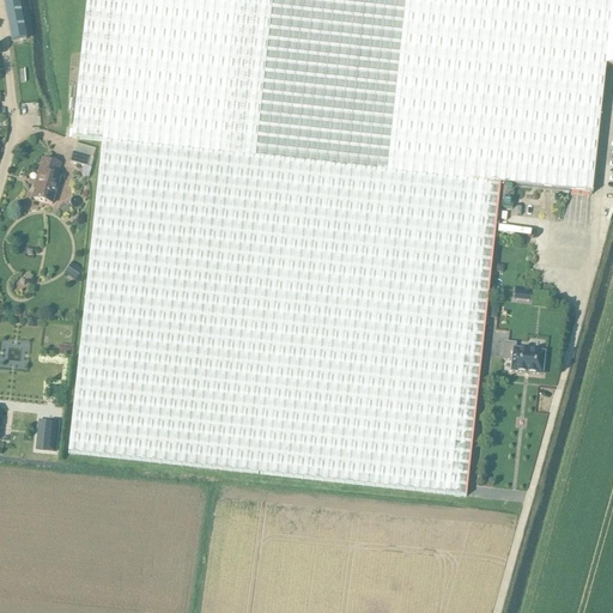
[(12,43),(26,41),(18,0),(8,0),(4,1),(12,43)]
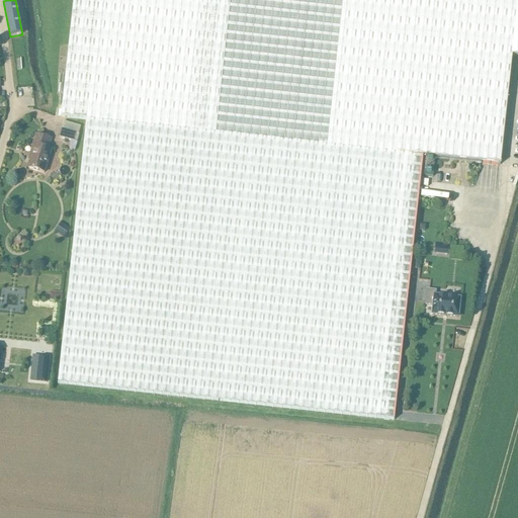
[(517,0),(73,0),(61,117),(86,120),(58,382),(290,408),(394,420),(420,176),(432,177),(434,158),(485,164),(500,165),(511,57),(517,57),(517,0)]
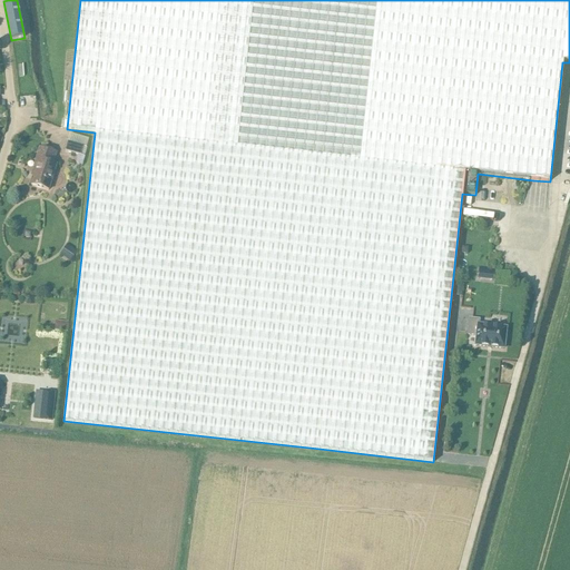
[(81,157),(84,148),(67,144),(65,153),(81,157)]
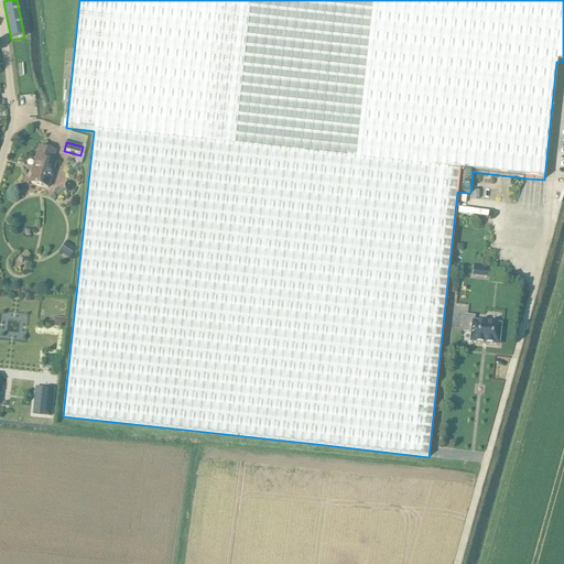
[(31,175),(29,183),(31,184),(49,188),(56,163),(53,163),(56,152),(39,147),(35,158),(35,159),(30,175),(31,175)]
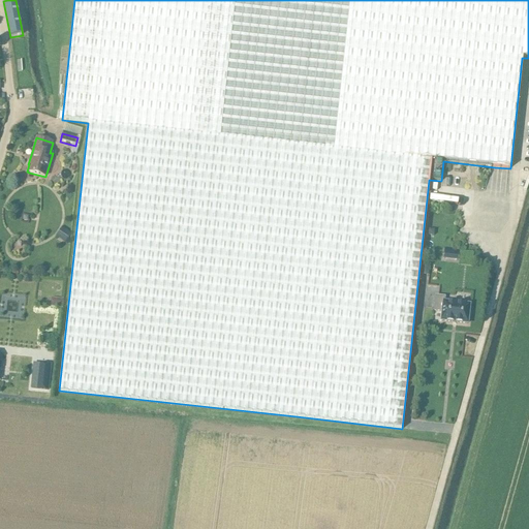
[(65,231),(60,240),(65,243),(70,235),(65,231)]
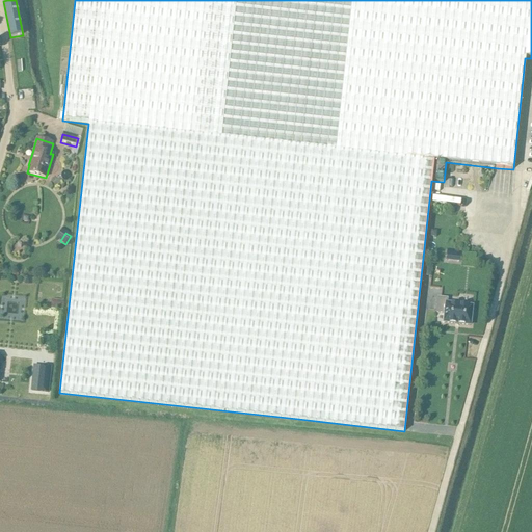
[(423,265),(422,276),(430,277),(432,266),(423,265)]
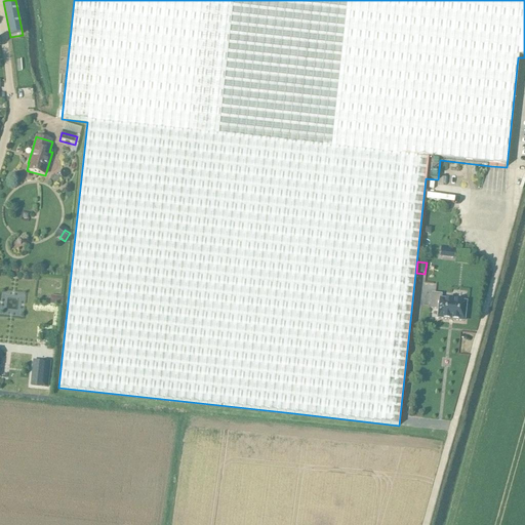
[(452,301),(440,300),(441,295),(432,294),(431,309),(439,310),(438,319),(463,322),(466,304),(461,303),(461,300),(453,299),(452,301)]
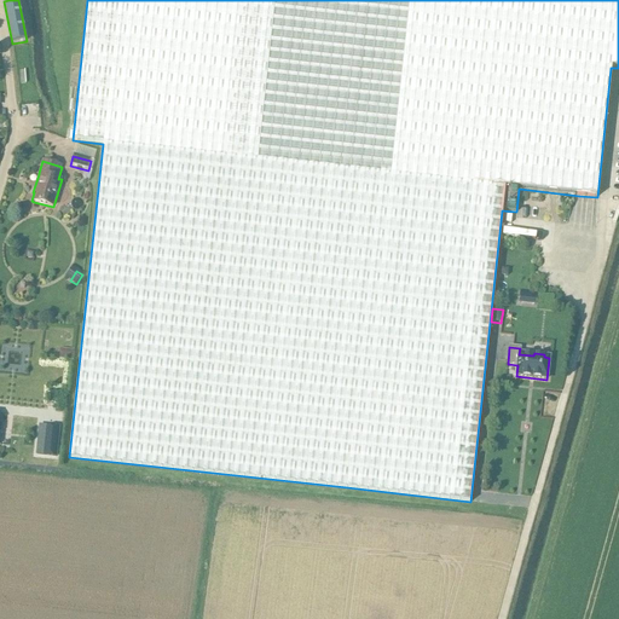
[(46,426),(42,457),(57,458),(59,428),(46,426)]
